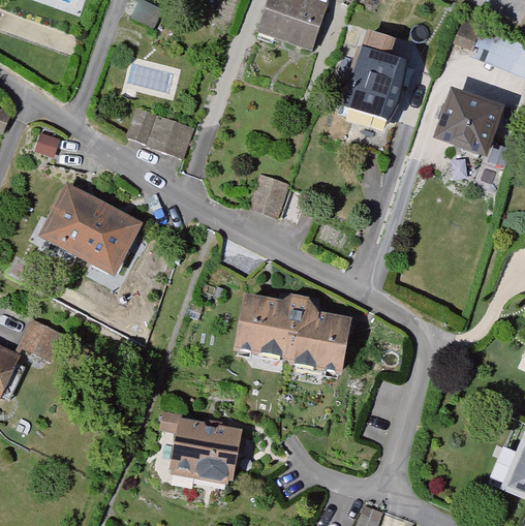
[(265,0),(254,30),(309,50),(326,5),(310,0),(265,0)]
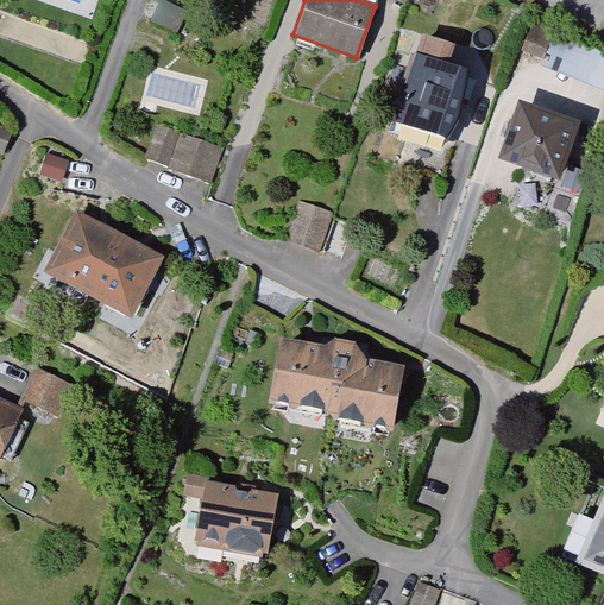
[(526,33),(516,55),(538,63),(546,42),(526,33)]
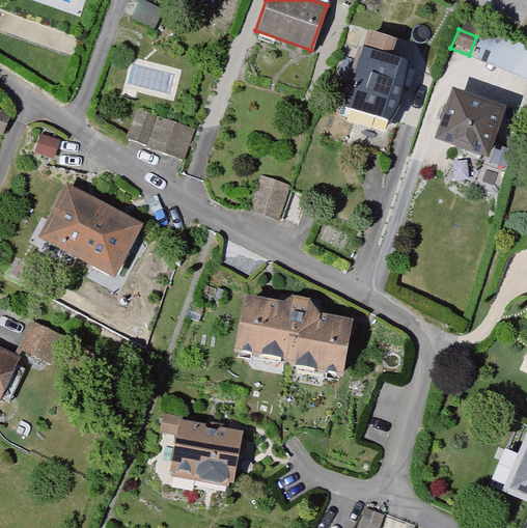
[(341,108),(381,122),(407,47),(368,33),(341,108)]
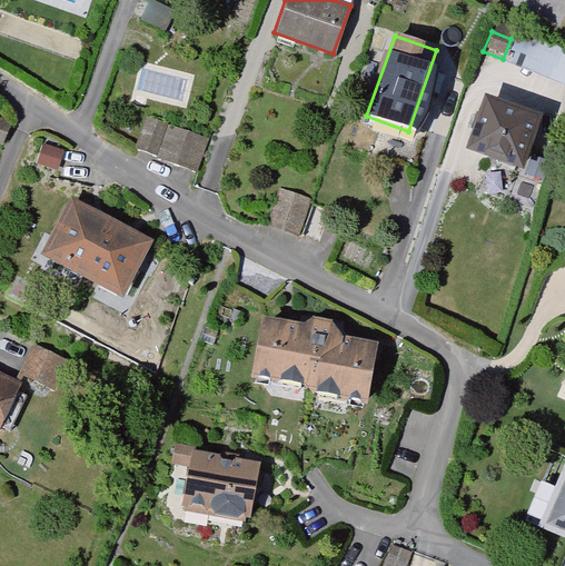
[(486,96),(468,147),(525,166),(542,115),(486,96)]
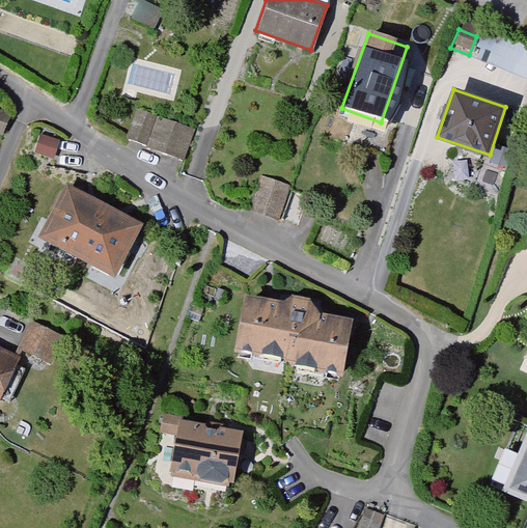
[(133,107),(121,138),(178,159),(190,128),(133,107)]
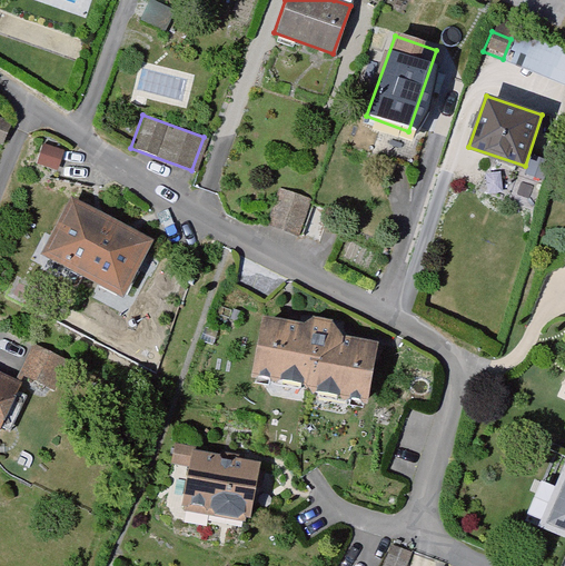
[(274,187),(261,226),(296,236),(308,198),(274,187)]
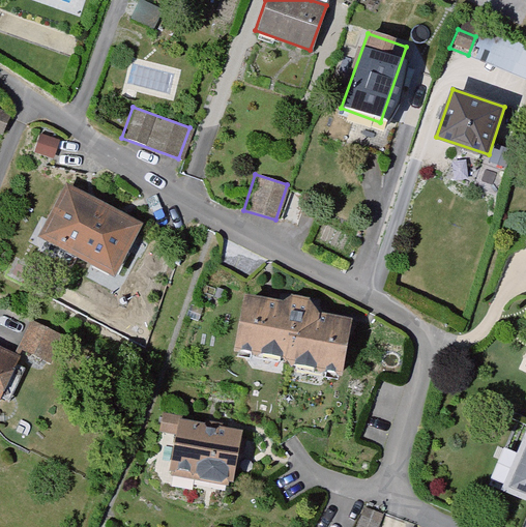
[(66,181),(39,232),(114,271),(141,220),(66,181)]
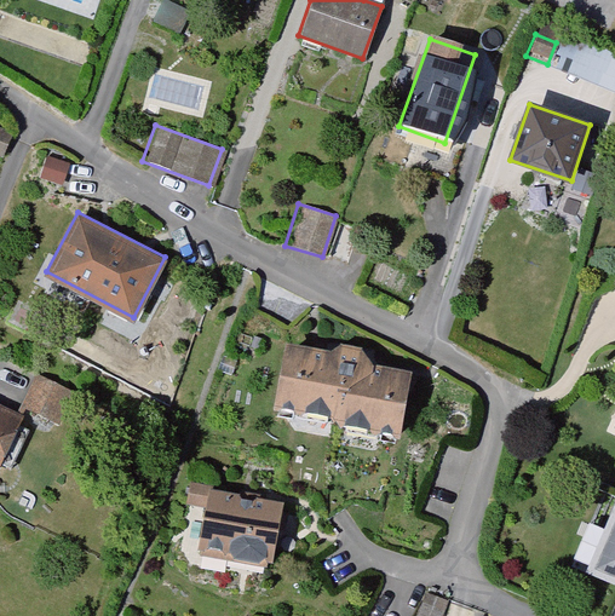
[(282,343),(272,412),(333,420),(332,430),(402,439),(412,372),(360,364),(362,346),(335,343),(334,350),(282,343)]
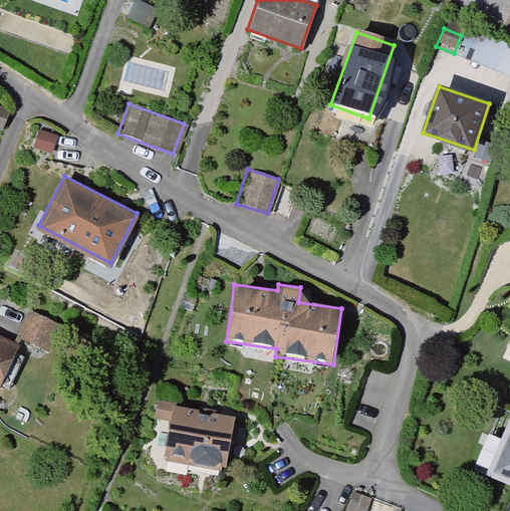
[(29,306),(15,332),(45,347),(59,322),(29,306)]
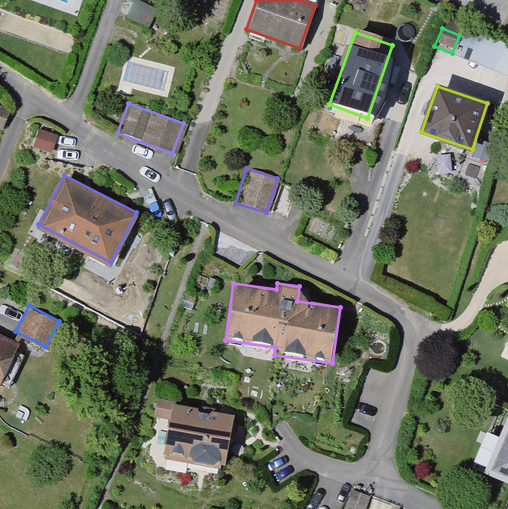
[(0,378),(18,342),(0,333),(0,378)]
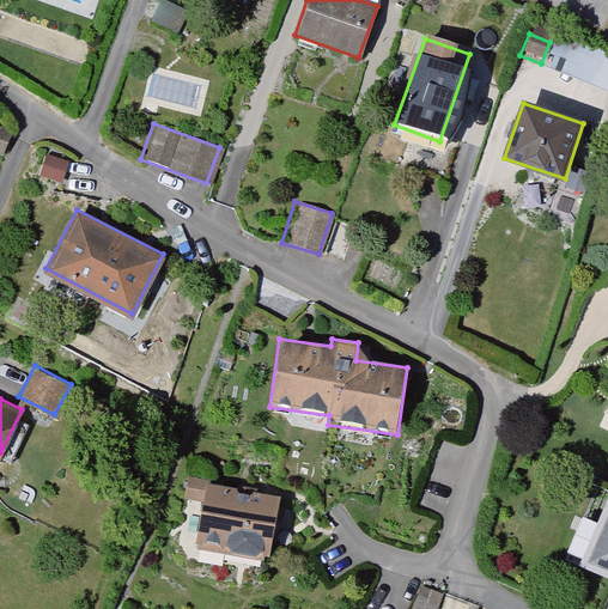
[(206,483),(195,546),(268,559),(280,497),(206,483)]
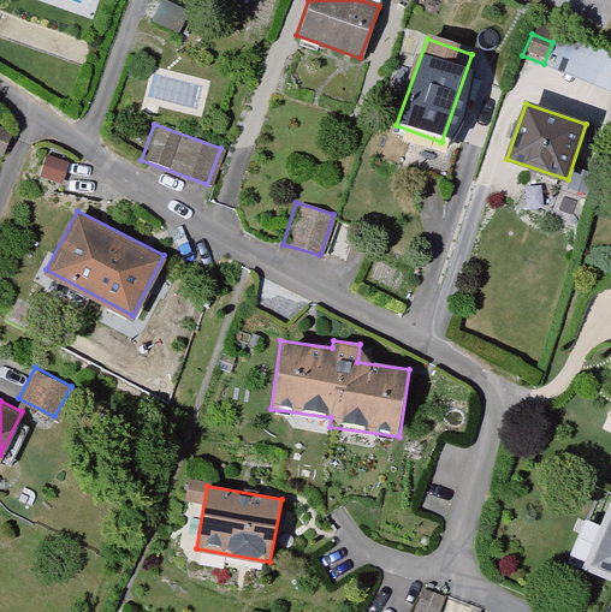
[(610,486),(595,522),(581,516),(563,556),(610,575),(610,486)]
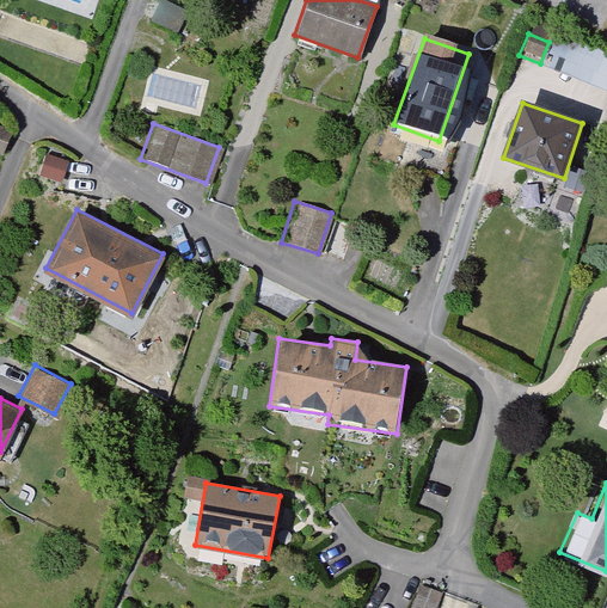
[(406,607),(428,607),(435,590),(416,583),(406,607)]
